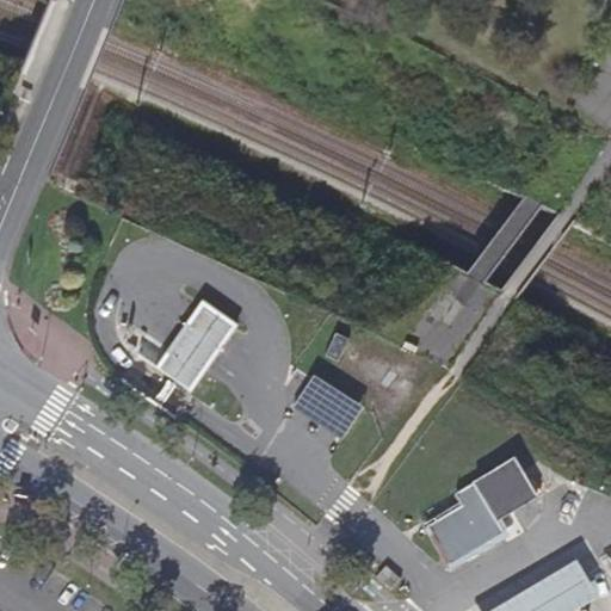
[(155,364),(195,390),(217,357),(240,326),(201,298),(177,334),(155,364)]
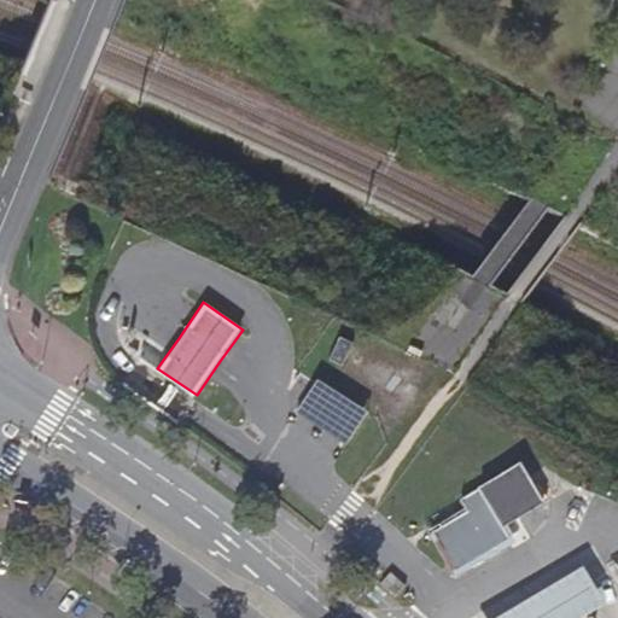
[(344,340),(336,353),(350,363),(360,351),(344,340)]
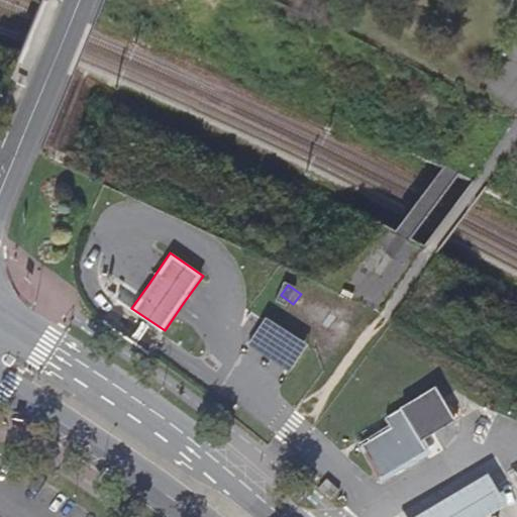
[(165,330),(131,308),(117,297),(109,309),(103,318),(150,350),(157,342),(165,330)]
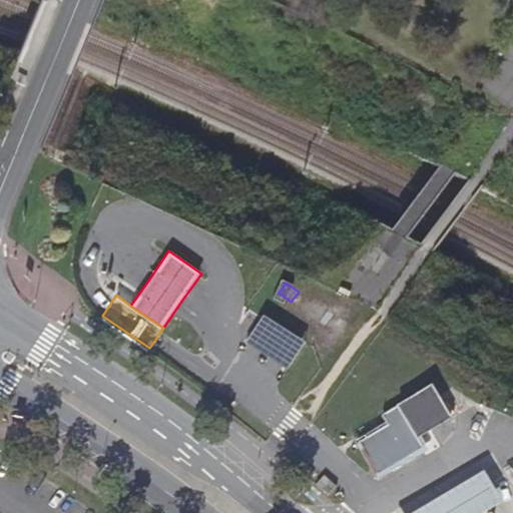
[(308,343),(267,315),(248,341),(291,369),(308,343)]
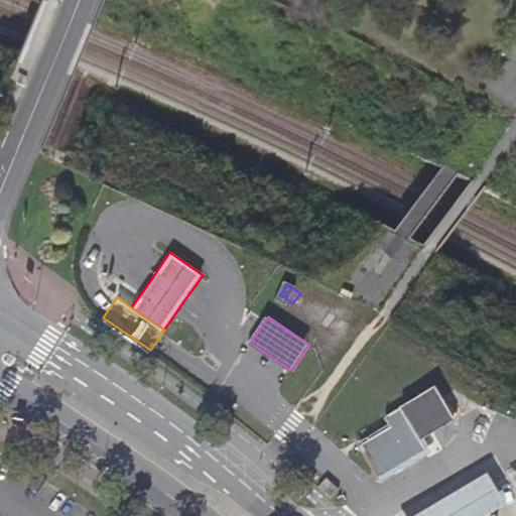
[(389,427),(360,444),(381,479),(429,448),(423,439),(454,421),(434,387),(384,417),(389,427)]
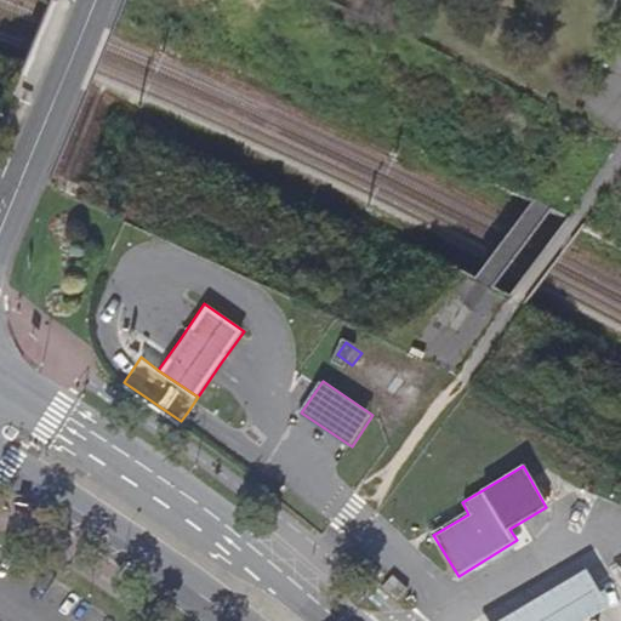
[(607,620),(613,619),(587,576),(536,607),(512,620),(607,620)]
